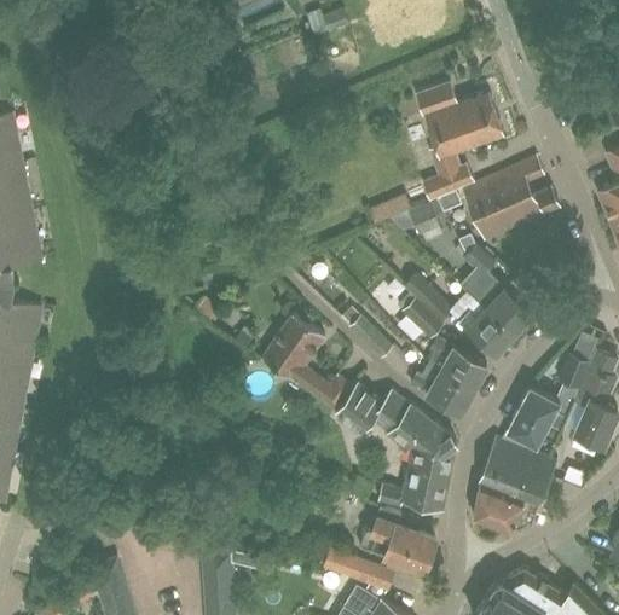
[(345,9),(324,17),(330,32),(351,23),(345,9)]
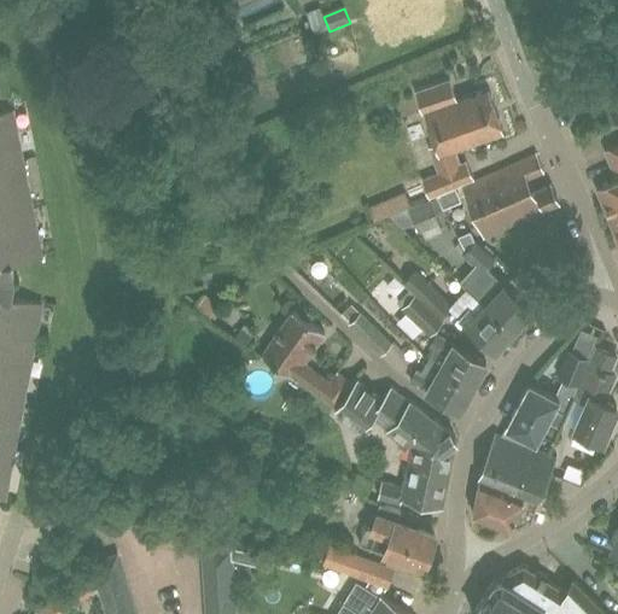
[(460,165),(455,151),(505,133),(490,92),(458,104),(450,82),(417,94),(436,146),(427,150),(437,175),(421,181),(429,202),(430,200),(436,198),(454,191),(459,189),(474,182),(466,163),(460,165)]
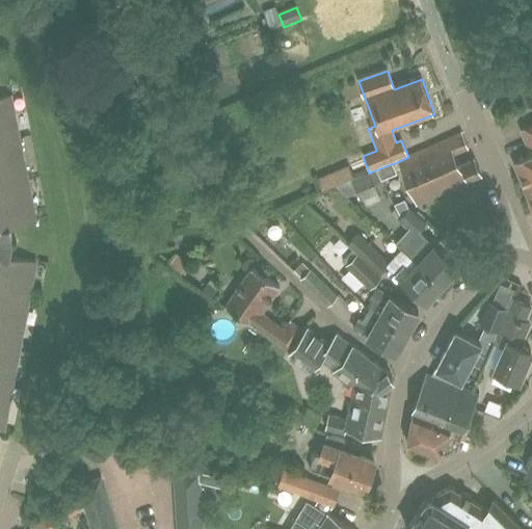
[(0,431),(4,432),(35,264),(10,260),(14,244),(10,230),(19,228),(35,225),(10,98),(0,100),(0,431)]
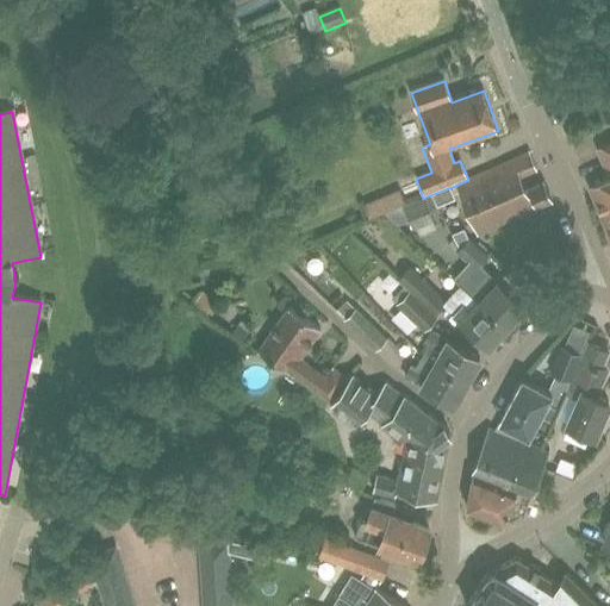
[(609,241),(609,145),(596,151),(608,180),(590,188),(598,213),(609,241)]
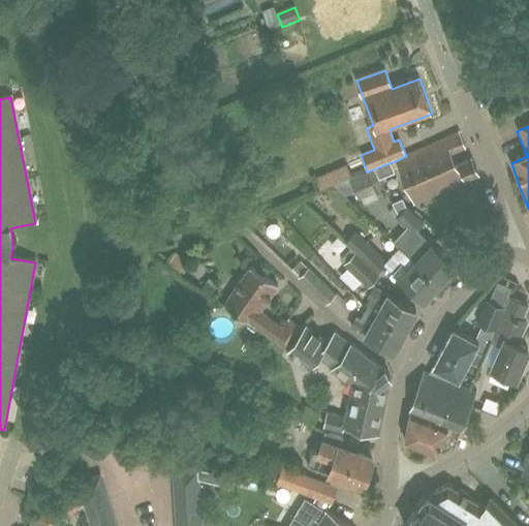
[(407,159),(406,156),(393,162),(398,163),(415,206),(479,177),(471,161),(457,167),(452,156),(466,150),(460,135),(407,159)]
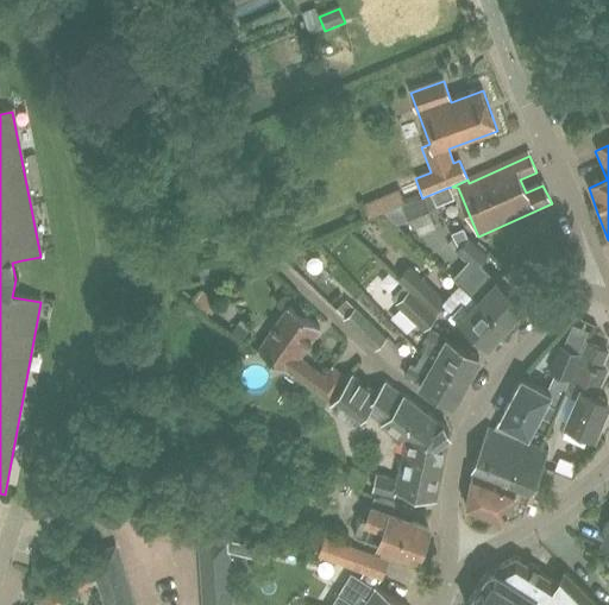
[(369,219),(403,203),(399,190),(363,206),(369,219)]
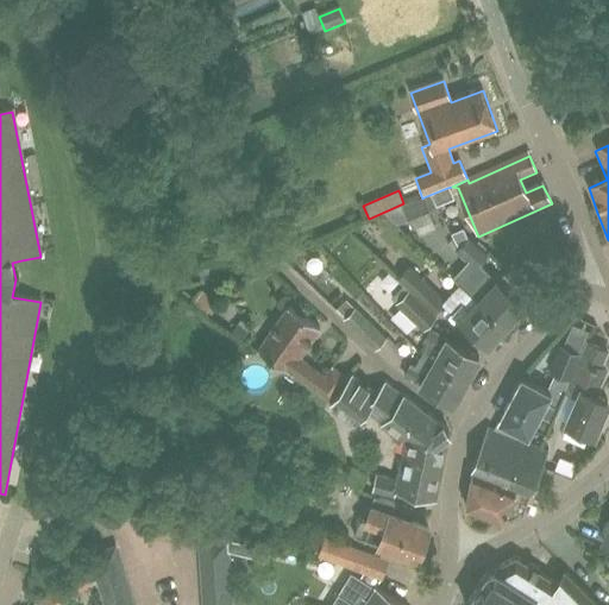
[(391,229),(397,226),(431,213),(424,197),(422,199),(384,214),(391,229)]
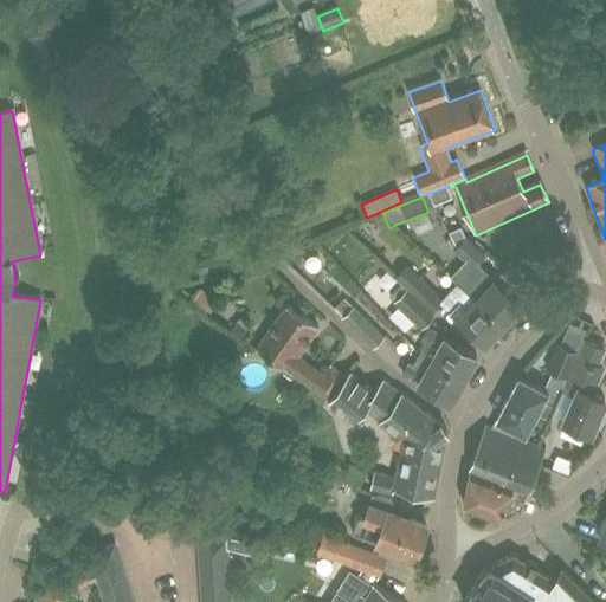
[(455,248),(465,238),(461,228),(449,234),(455,248)]
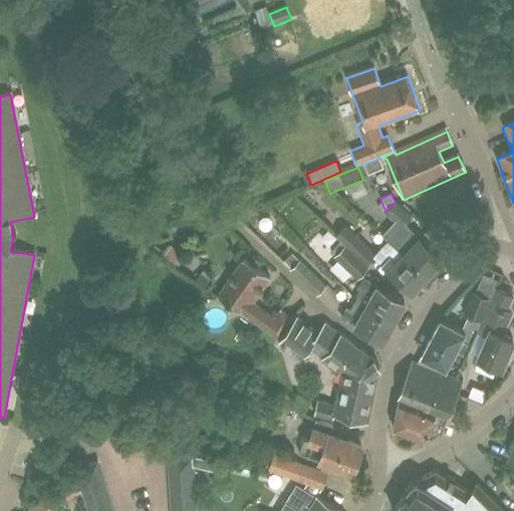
[(406,256),(405,257),(427,277),(442,261),(409,230),(409,229),(405,225),(412,218),(395,202),(383,215),(394,224),(382,236),(406,256)]
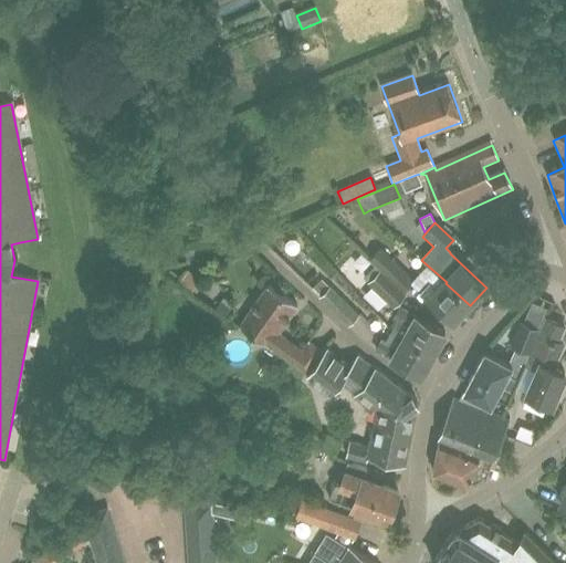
[(379,271),(402,294),(413,282),(380,249),(368,261),(379,272),(379,271)]
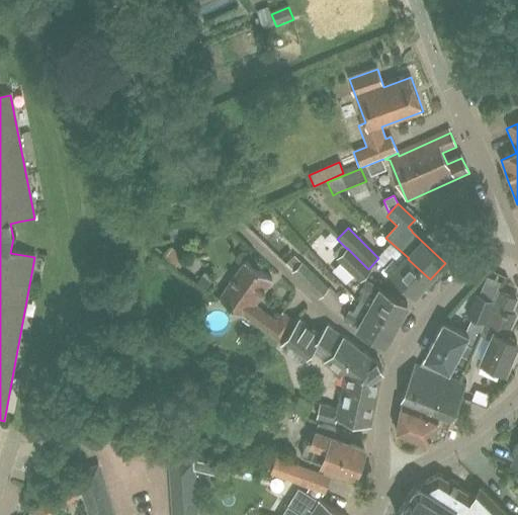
[(347,248),(347,249),(336,260),(360,283),(371,271),(368,269),(347,248)]
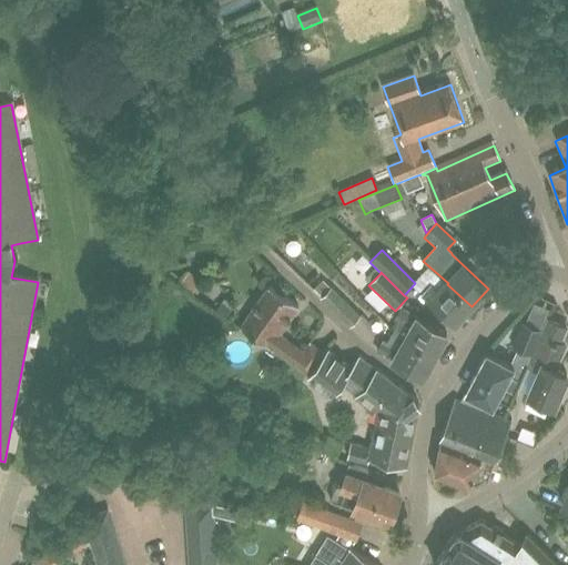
[(472,306),(447,284),(438,293),(425,281),(417,290),(455,324),(472,306)]
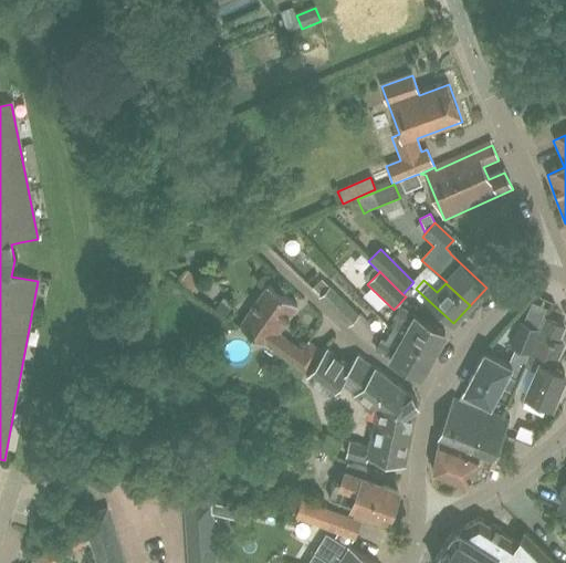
[(315,291),(320,296),(329,288),(324,282),(315,291)]
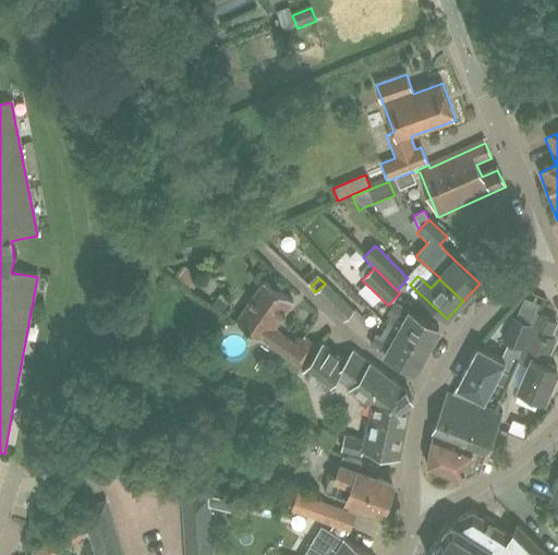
[(295,303),(266,284),(238,323),(305,370),(320,348),(306,338),(298,350),(281,339),(283,336),(276,330),(295,303)]
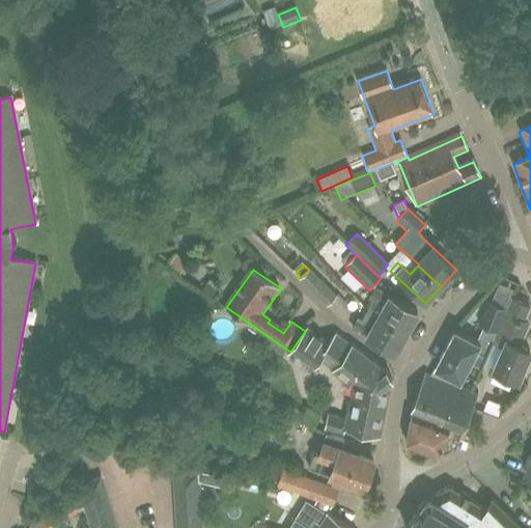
[(336,297),(309,270),(300,278),(299,280),(327,307),(336,297)]
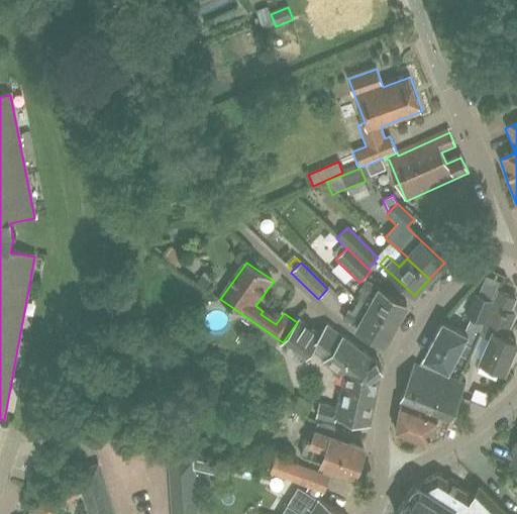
[(357,304),(370,310),(396,325),(407,305),(366,282),(360,292),(363,294),(357,304)]
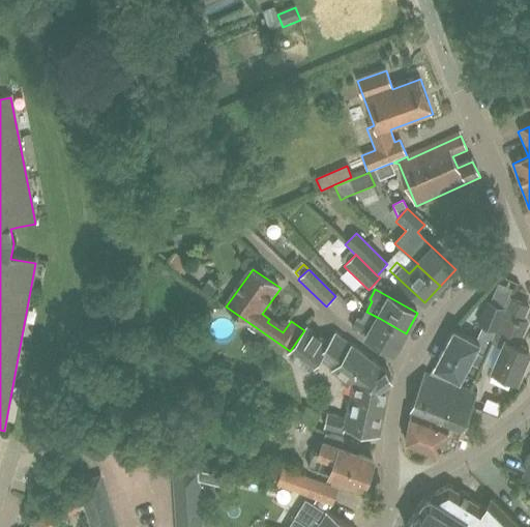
[(527,324),(522,322),(528,308),(509,298),(504,311),(505,311),(492,342),(504,348),(494,372),(514,381),(516,379),(519,381),(525,369),(521,368),(528,352),(518,346),(527,324)]
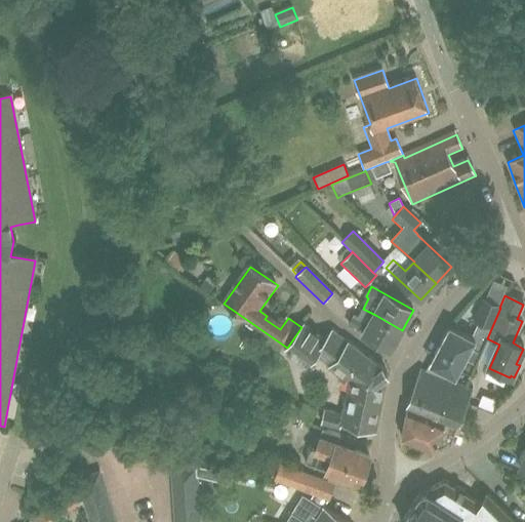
[(391,351),(402,330),(375,315),(363,309),(358,318),(355,317),(349,327),(391,351)]
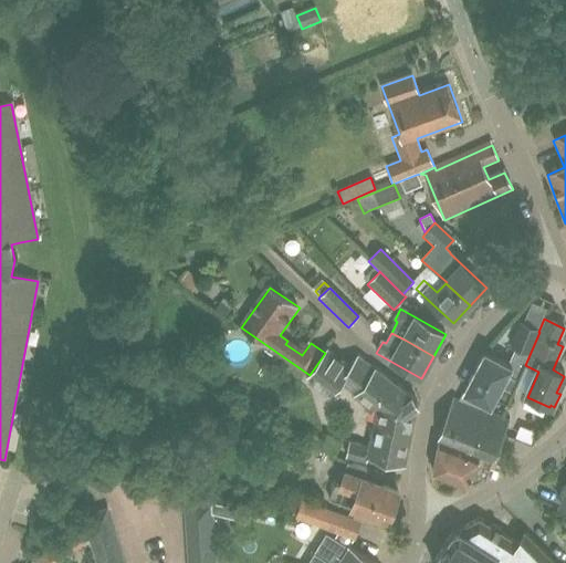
[(377,408),(371,433),(410,441),(418,406),(411,396),(394,384),(360,357),(352,367),(329,351),(310,376),(311,376),(308,378),(313,382),(312,383),(327,395),(328,394),(333,396),(342,384),(357,396),(370,407),(377,408)]
